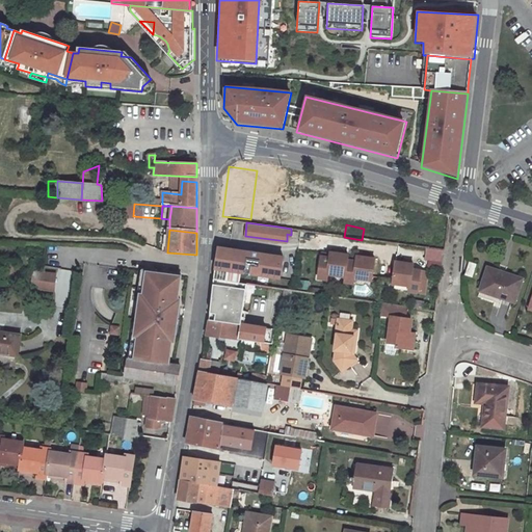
[(281,276),(284,256),(272,254),(271,256),(261,255),(262,253),(219,246),(214,277),(240,281),(241,271),(246,271),(281,276)]
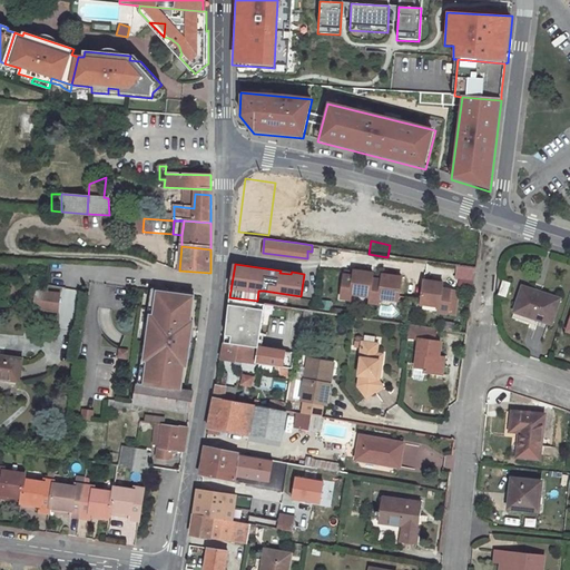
[(458,265),(455,277),(474,279),(475,267),(458,265)]
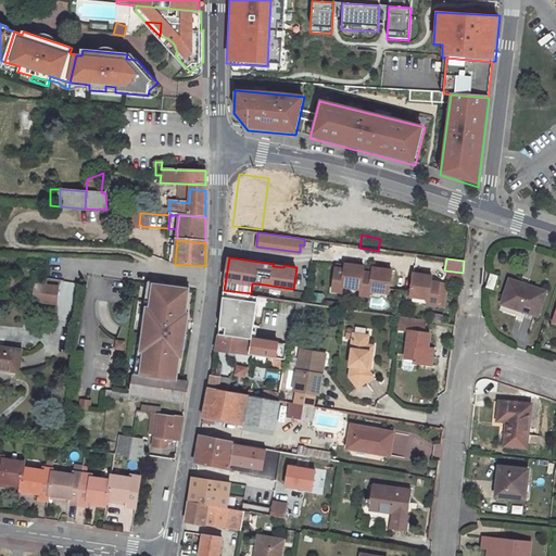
[(363,268),(364,266),(354,264),(349,264),(344,263),(344,265),(344,268),(336,267),(332,290),(341,291),(342,286),(361,289),(363,268)]
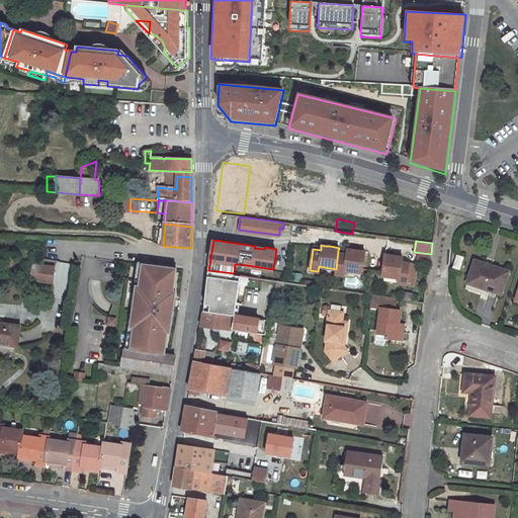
[(336,269),(335,274),(344,275),(344,270),(361,273),(364,251),(356,250),(347,249),(347,251),(346,254),(338,253),(336,269)]
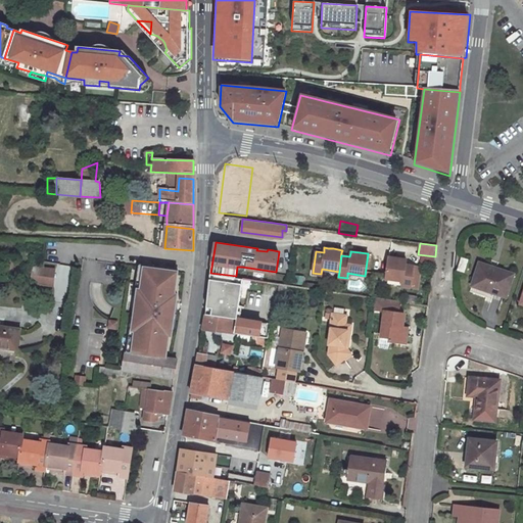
[(401,285),(417,288),(420,266),(406,265),(406,259),(388,256),(385,278),(402,280),(401,285)]
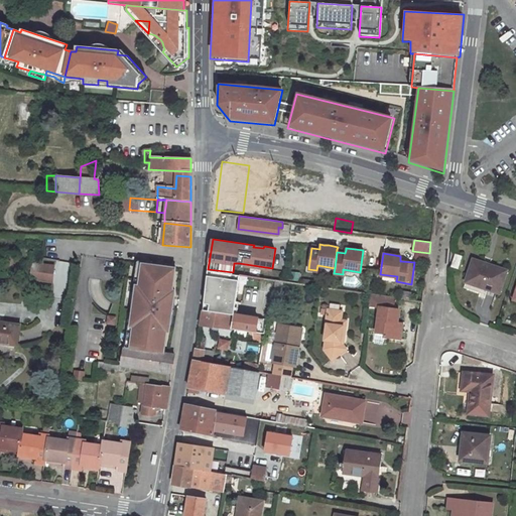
[(456,254),(452,266),(460,269),(464,257),(456,254)]
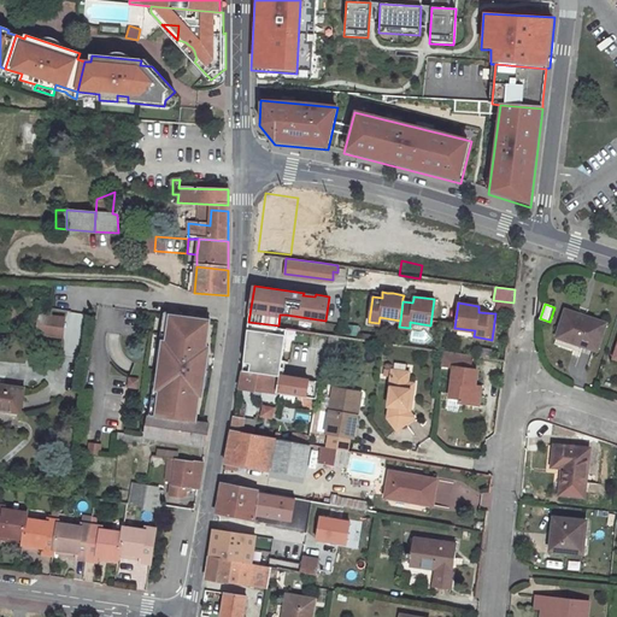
[(566,322),(562,338),(597,351),(605,324),(565,311),(563,321),(566,322)]
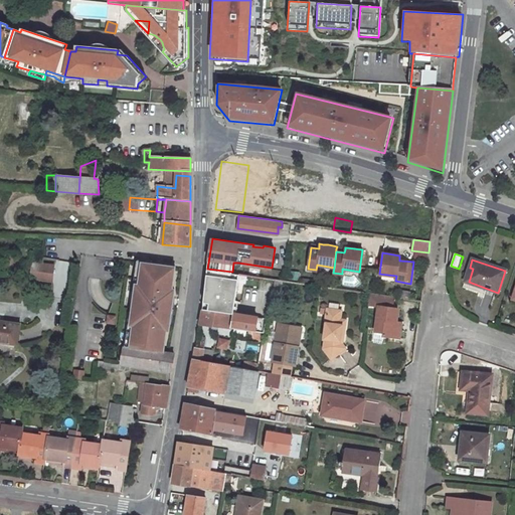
[(66,295),(67,261),(54,261),(53,294),(66,295)]
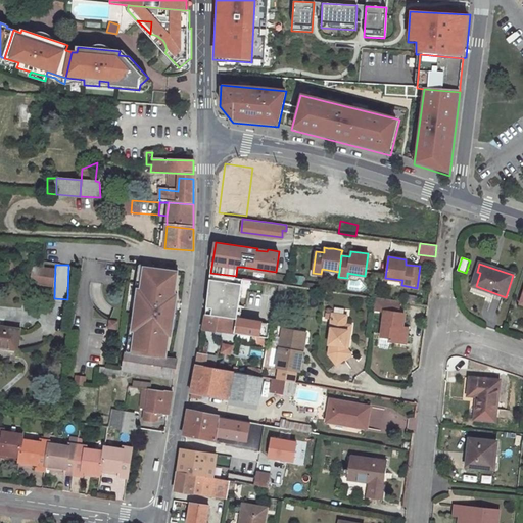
[(31,283),(40,284),(41,268),(33,267),(31,283)]
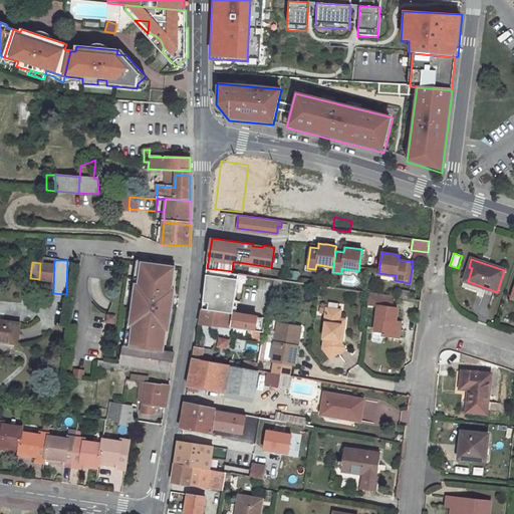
[(170,281),(172,266),(142,262),(138,287),(135,287),(133,301),(135,301),(134,307),(132,307),(131,321),(133,321),(130,346),(160,351),(162,336),(165,337),(166,330),(169,330),(170,322),(167,321),(168,313),(171,314),(174,289),(172,289),(173,282),(170,281)]
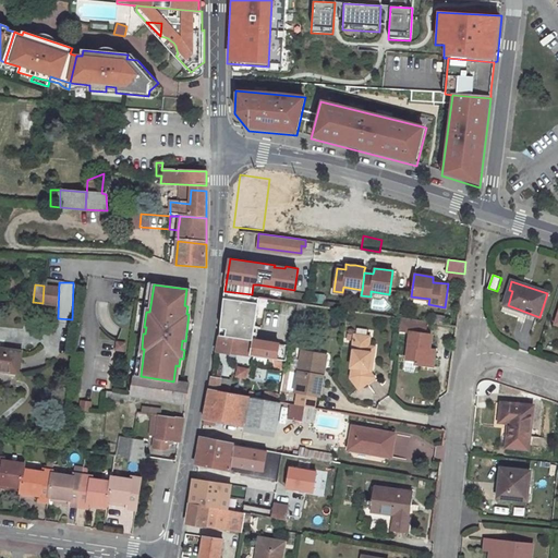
[(44,286),(43,303),(56,304),(57,287),(44,286)]
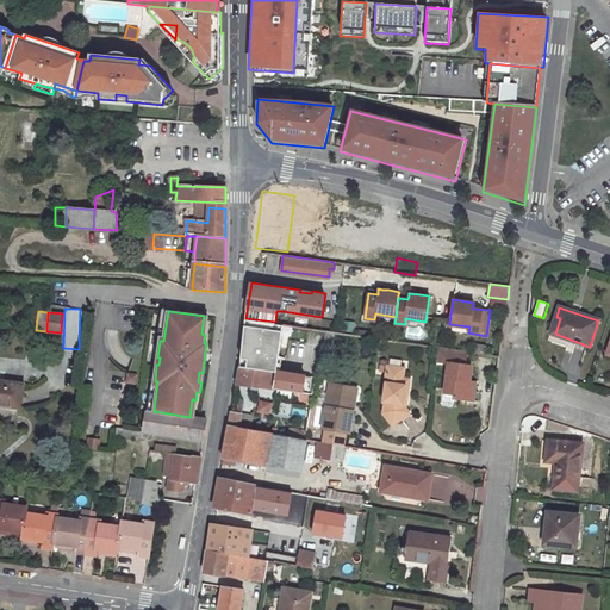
[(556,317),(551,334),(555,335),(555,334),(560,318),(556,317)]
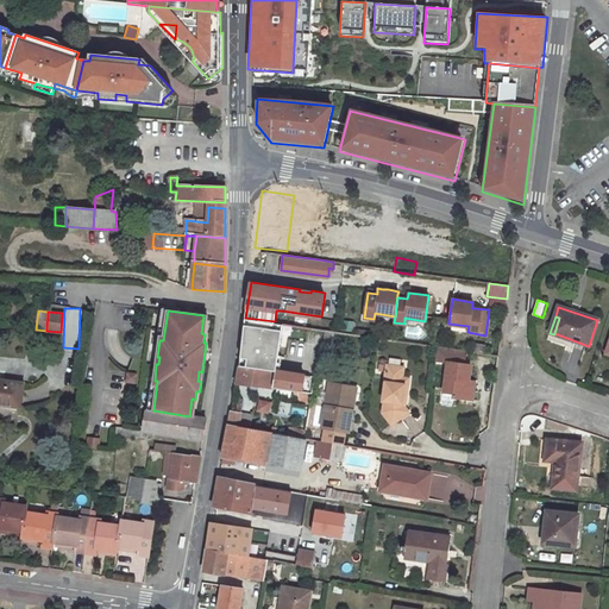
[(244,325),(239,365),(262,369),(276,371),(281,337),(282,331),(244,325)]
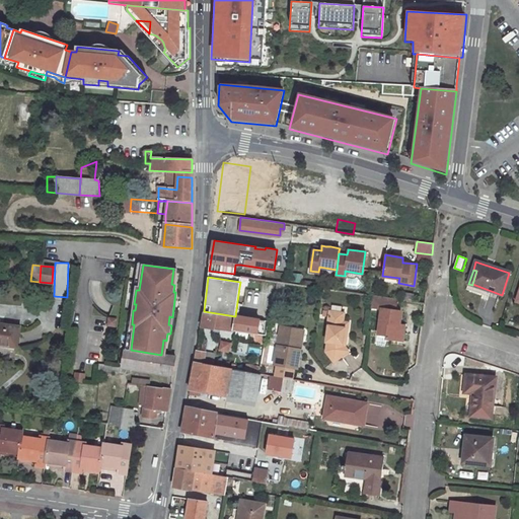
[(241,277),(239,287),(251,289),(253,279),(241,277)]
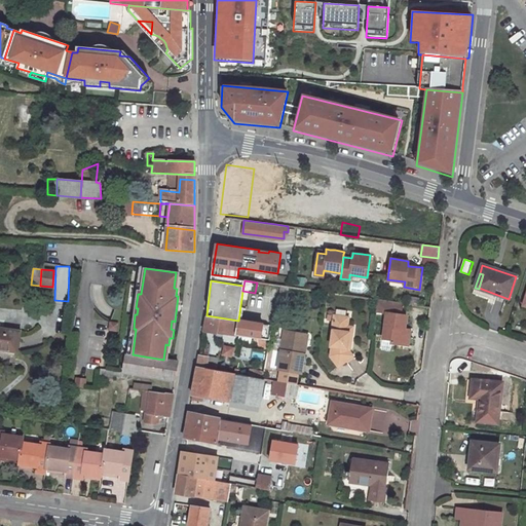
[(361,290),(362,283),(351,280),(350,288),(361,290)]
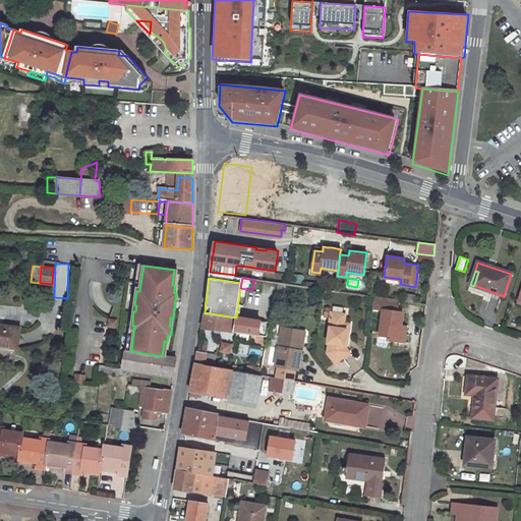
[(254,280),(252,290),(266,292),(267,282),(254,280)]
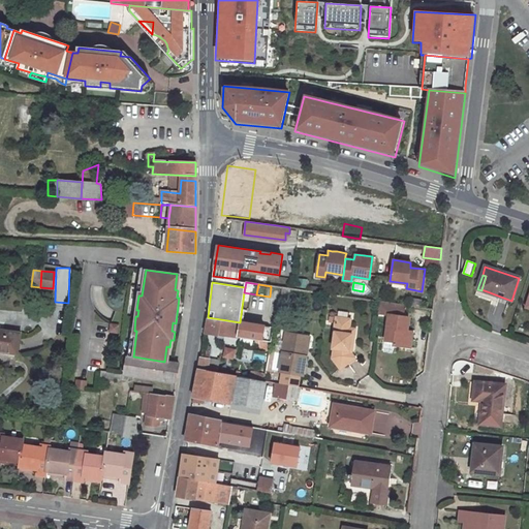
[(271,286),(270,297),(282,299),(283,287),(271,286)]
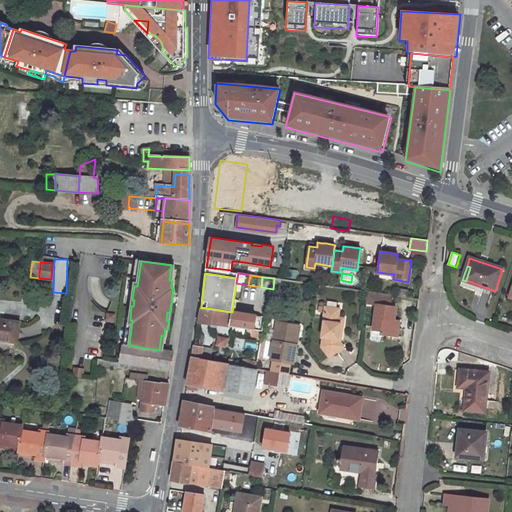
[(274,278),(273,289),(272,294),(279,295),(282,279),(274,278)]
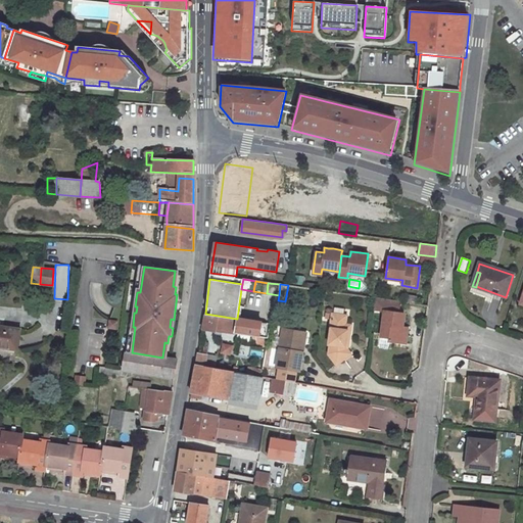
[(375,299),(373,310),(383,311),(380,336),(389,337),(389,340),(400,341),(401,326),(403,313),(397,312),(398,301),(375,299)]
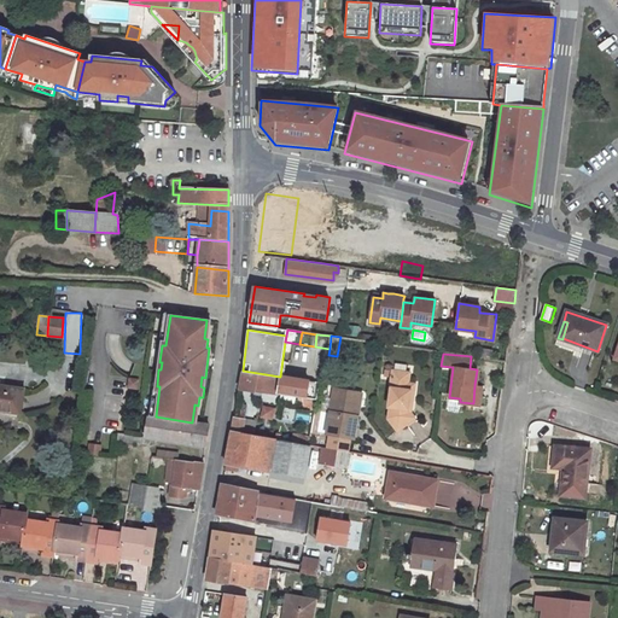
[(407,383),(408,373),(391,369),(389,388),(390,388),(388,407),(389,407),(386,418),(398,432),(414,418),(407,409),(407,403),(410,400),(413,391),(406,390),(407,383)]
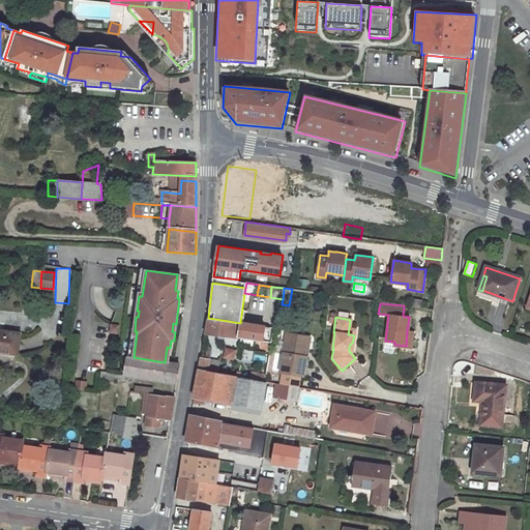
[(208,318),(205,333),(226,336),(228,321),(217,320),(208,318)]
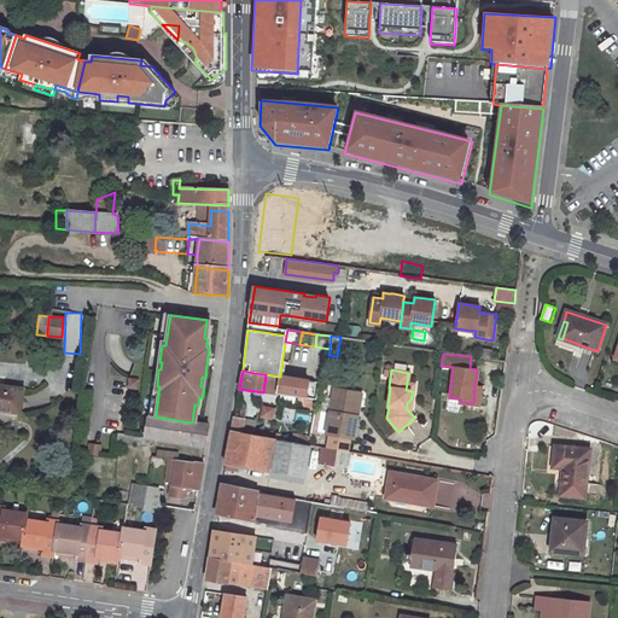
[(266,374),(263,392),(266,392),(277,394),(280,377),(266,374)]
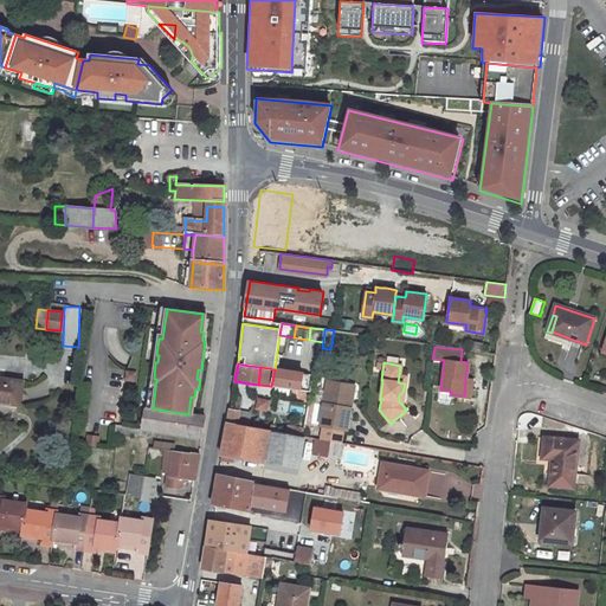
[(275,369),(271,386),(285,389),(289,371),(275,369)]
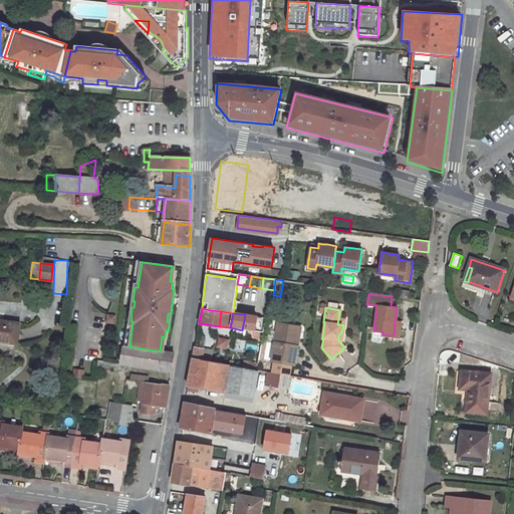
[(107,314),(106,321),(114,322),(115,315),(107,314)]
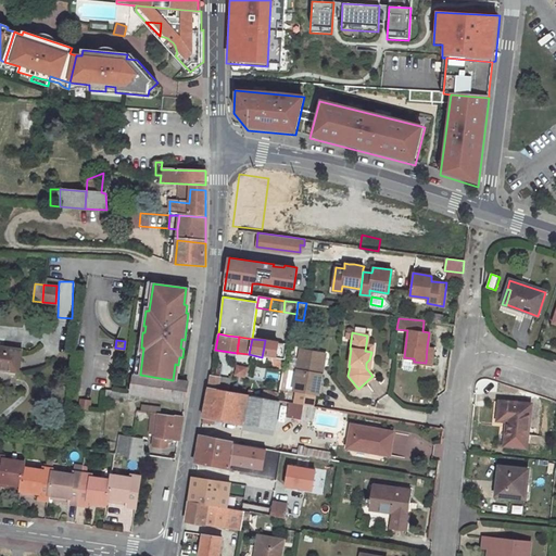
[(265,340),(262,357),(269,358),(285,361),(288,344),(265,340)]
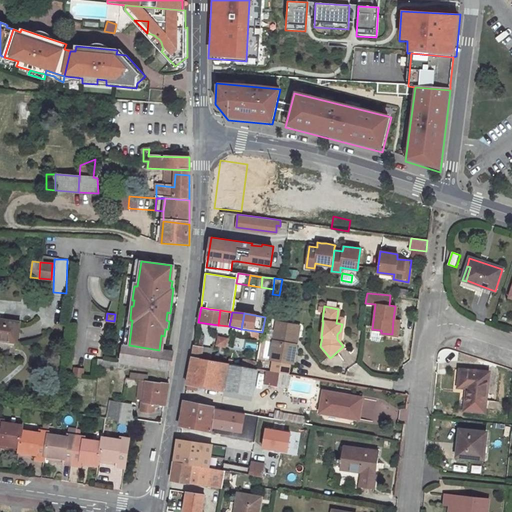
[(0,339),(17,343),(20,322),(0,319),(0,339)]
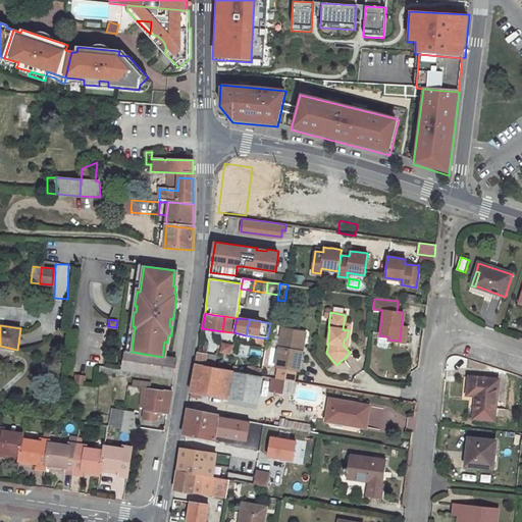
[(133,326),(129,325),(126,351),(132,352),(135,326),(133,326)]
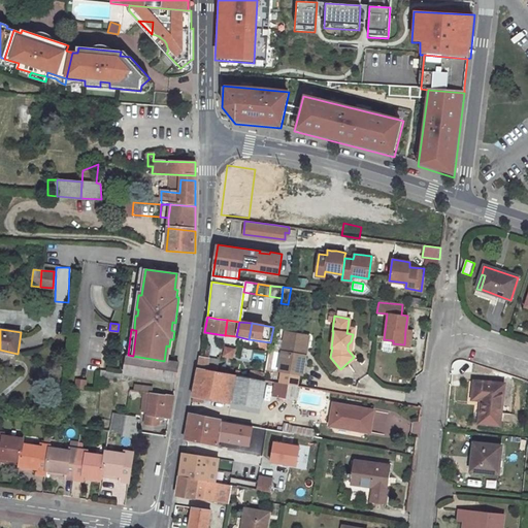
[(302,355),(305,335),(286,332),(278,370),(302,374),(306,356),(302,355)]
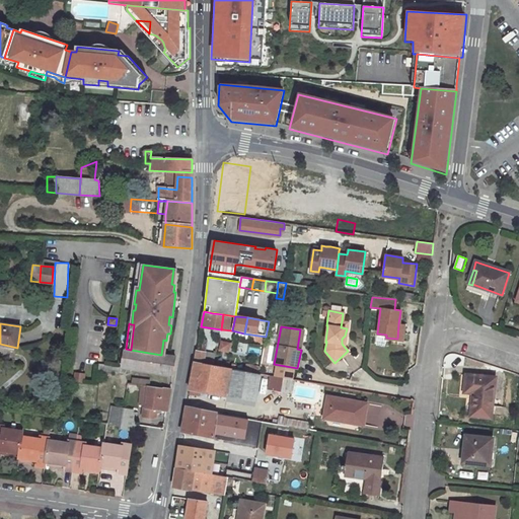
[(220,340),(218,352),(228,354),(231,343),(220,340)]
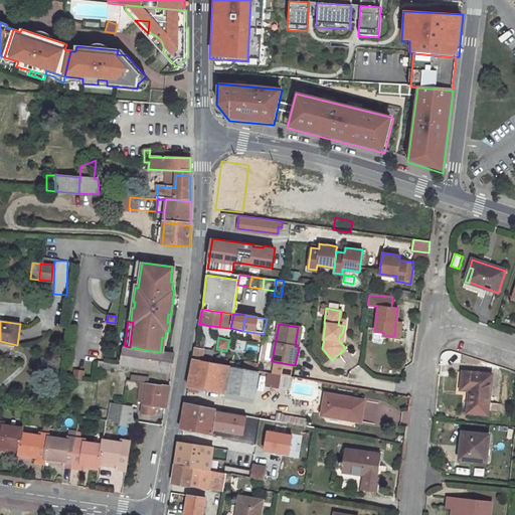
[(213,351),(203,349),(204,342),(196,341),(193,358),(211,362),(213,351)]
